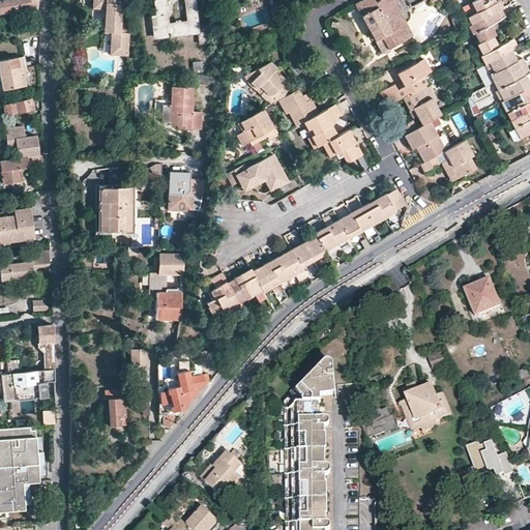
[(12,20),(29,17),(34,16),(35,25),(40,24),(39,9),(38,9),(38,0),(5,0),(0,1),(0,12),(11,10),(12,20)]
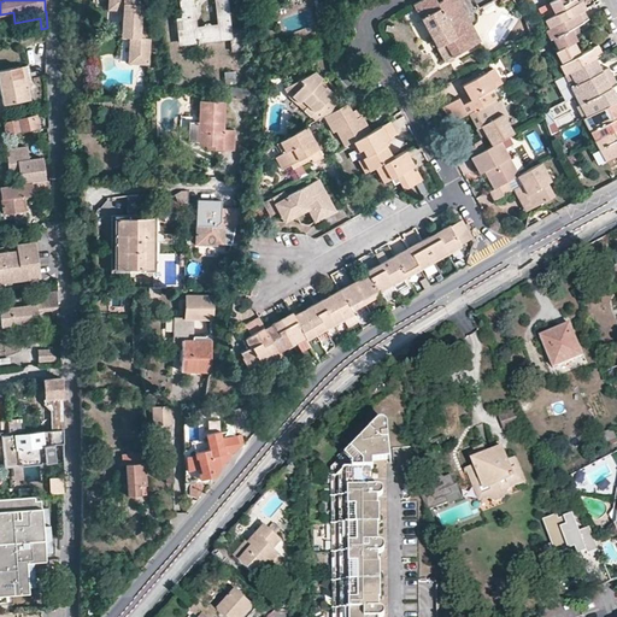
[(109,0),(109,10),(123,10),(122,25),(131,25),(130,37),(129,63),(148,64),(150,39),(145,37),(145,25),(141,24),(142,4),(140,4),(140,0),(109,0)]
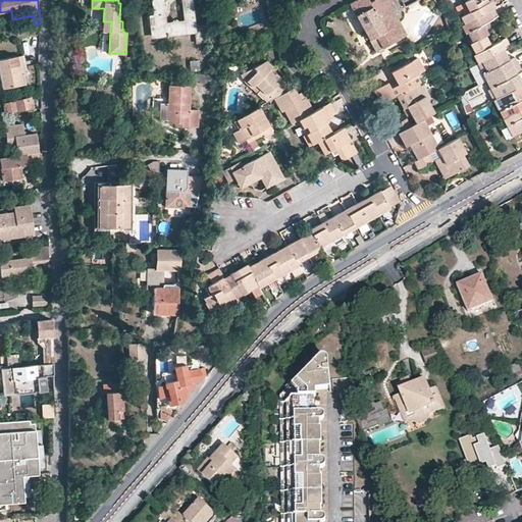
[(163,0),(152,0),(154,24),(152,25),(150,29),(150,31),(152,34),(154,34),(194,31),(195,41),(204,40),(202,21),(194,22),(191,0),(183,0),(185,18),(164,20),(164,11),(166,10),(166,2),(163,2),(163,0)]
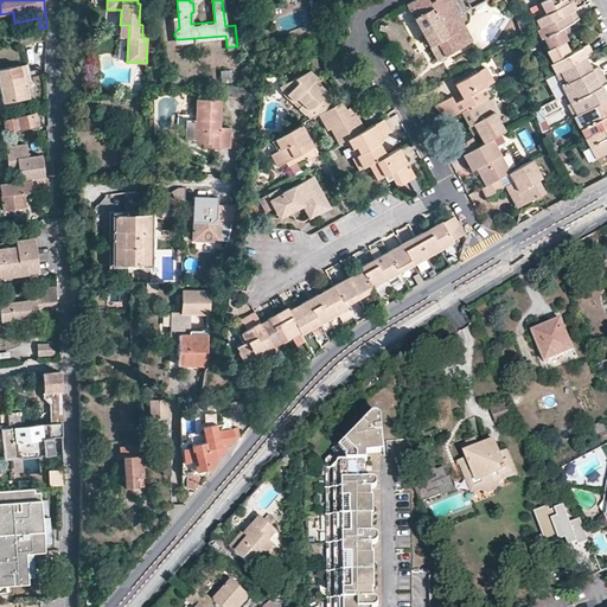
[(416,0),(408,5),(438,62),(473,43),(466,29),(449,37),(445,30),(461,20),(454,5),(449,7),(446,0),(416,0)]
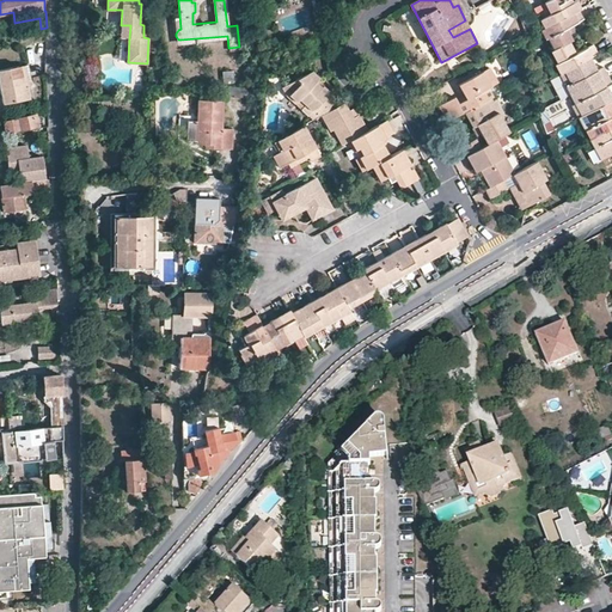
[(542,20),(546,29),(579,11),(582,10),(577,1),(574,4),(568,6),(565,2),(568,0),(551,0),(545,4),(551,16),(542,20)]
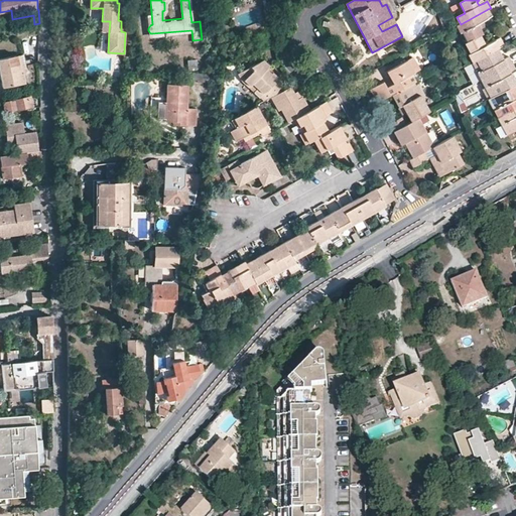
[(461,24),(457,26),(461,34),(463,33),(469,42),(480,36),(484,34),(480,28),(478,24),(481,23),(493,17),(488,9),(461,24)]
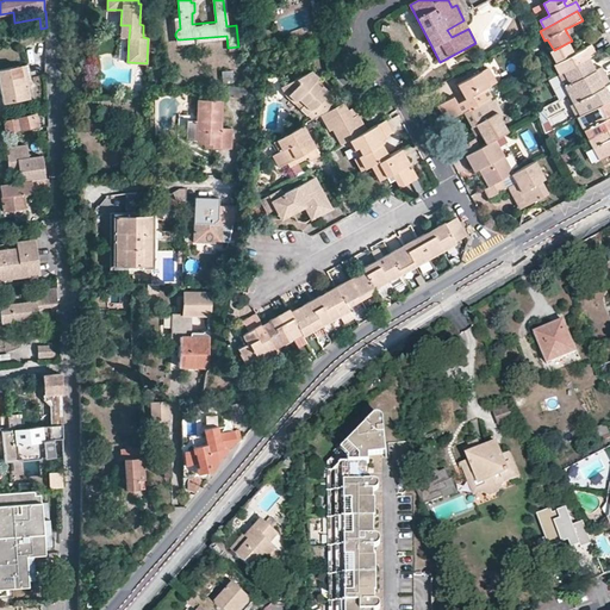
[(452,37),(468,29),(464,20),(447,30),(452,37)]
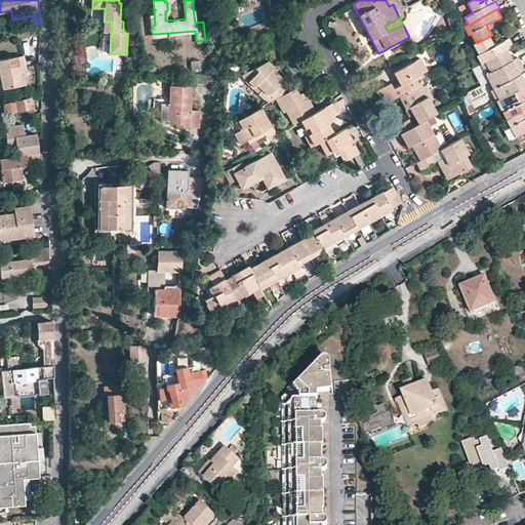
[(479,55),(475,56),(479,64),(507,49),(513,46),(510,39),(497,45),(494,47),(492,44),(488,37),(477,43),(473,45),(479,55)]
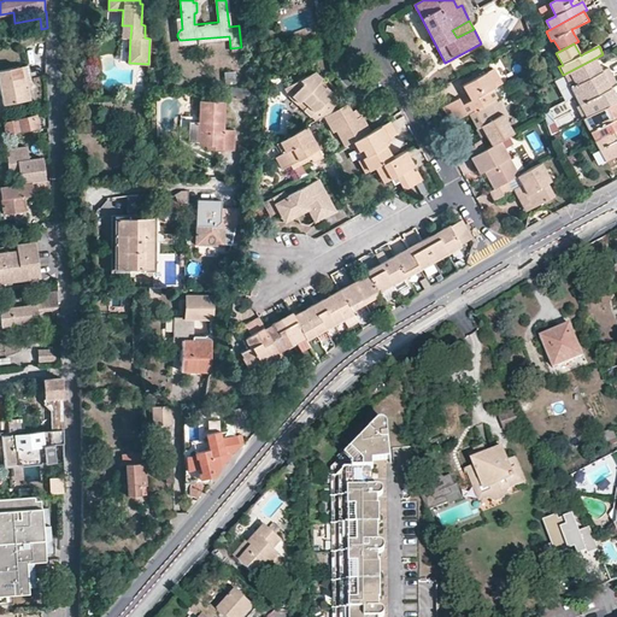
[(563,65),(556,53),(552,54),(558,66),(563,65)]
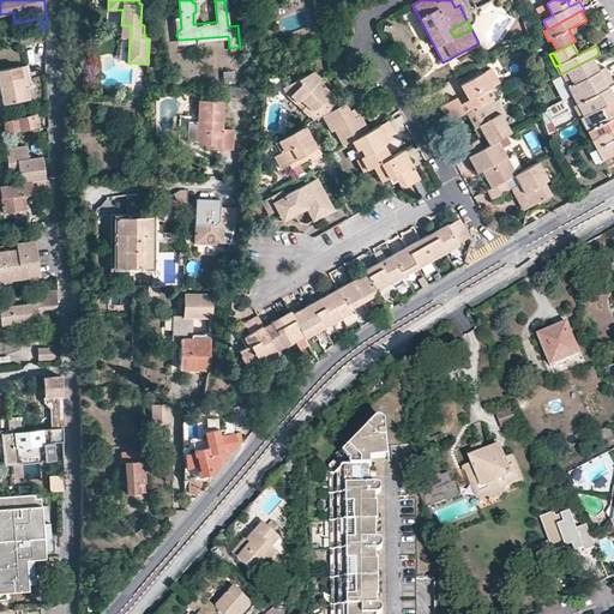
[(572,86),(577,95),(609,78),(603,67),(599,71),(595,72),(594,70),(596,67),(593,58),(560,74),(567,89),(572,86)]
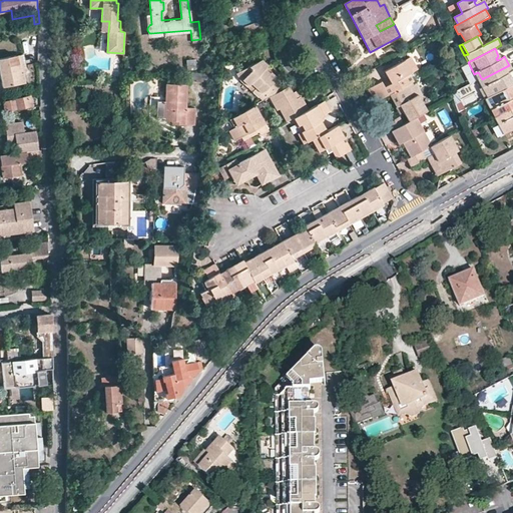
[(30,69),(27,53),(3,59),(8,86),(30,81),(28,70),(30,69)]
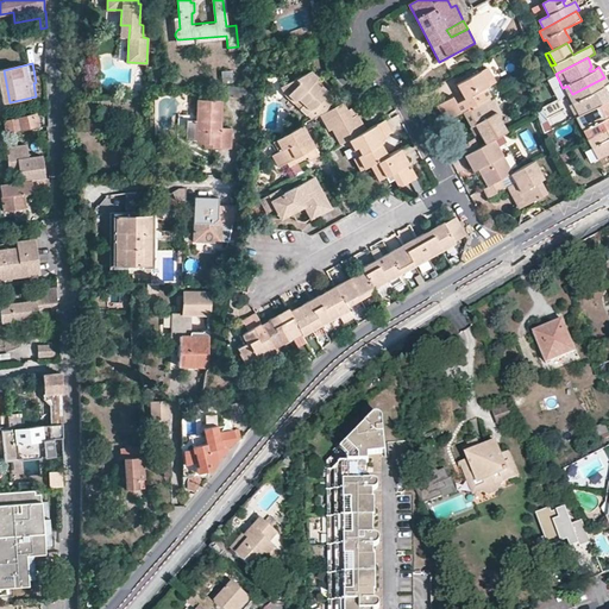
[(438,107),(447,123),(463,114),(485,101),(490,99),(493,98),(488,88),(497,83),(490,69),(458,87),(465,100),(457,105),(454,99),(438,107)]
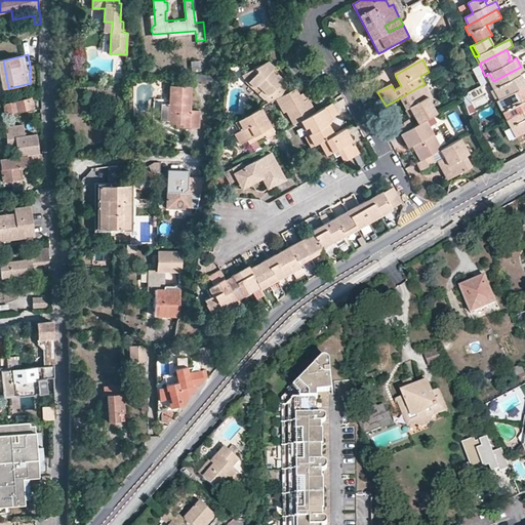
[(191,61),(192,75),(196,74),(200,74),(199,61),(191,61)]
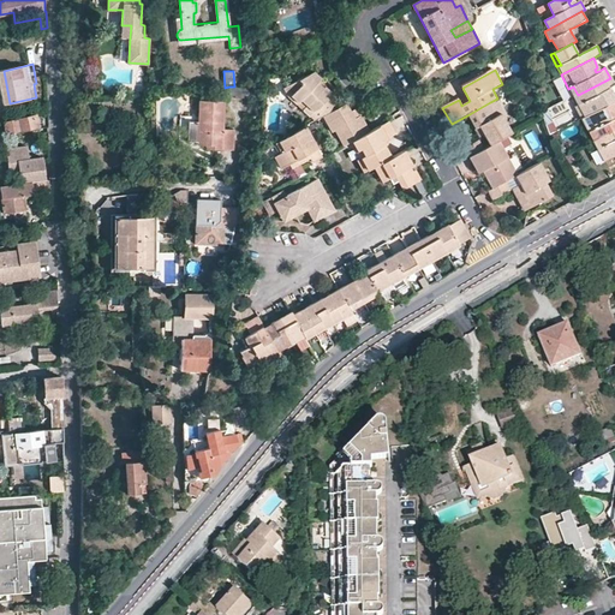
[(287,99),(315,120),(322,117),(339,107),(329,95),(330,93),(324,85),(323,88),(317,81),(318,81),(312,71),(282,89),(286,96),(287,99)]
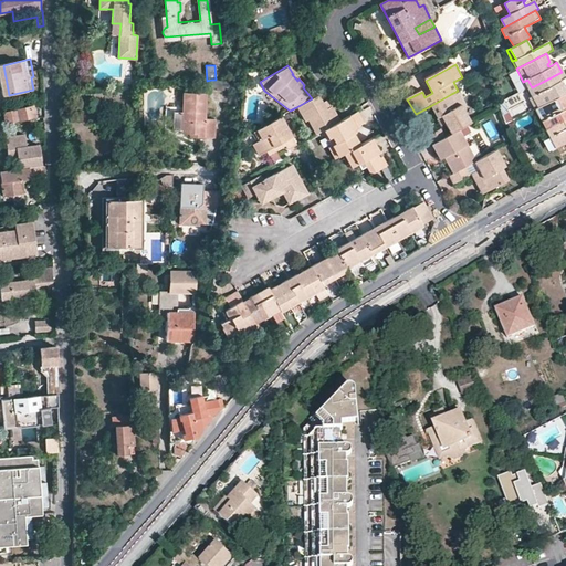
[(532,87),(535,94),(531,96),(537,108),(565,93),(565,91),(563,84),(561,85),(561,84),(556,86),(554,84),(558,82),(565,77),(562,72),(532,87)]
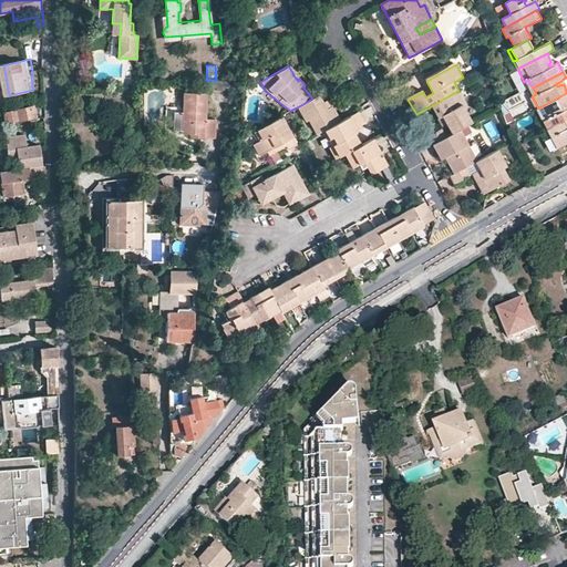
[(208,120),(209,93),(184,92),(184,102),(174,101),(173,120),(183,120),(183,132),(195,132),(195,136),(215,137),(216,120),(208,120)]
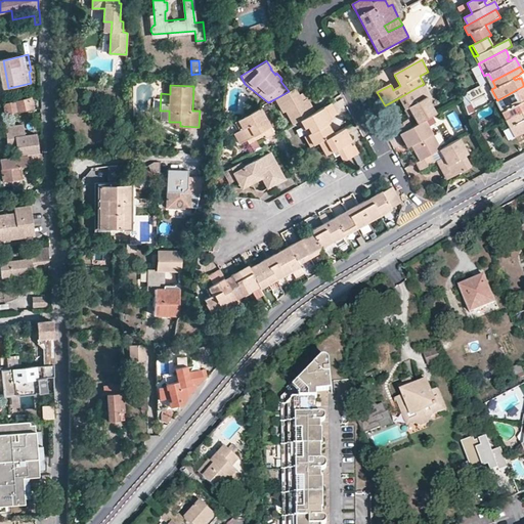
[(428,95),(422,85),(418,87),(424,97),(428,95)]
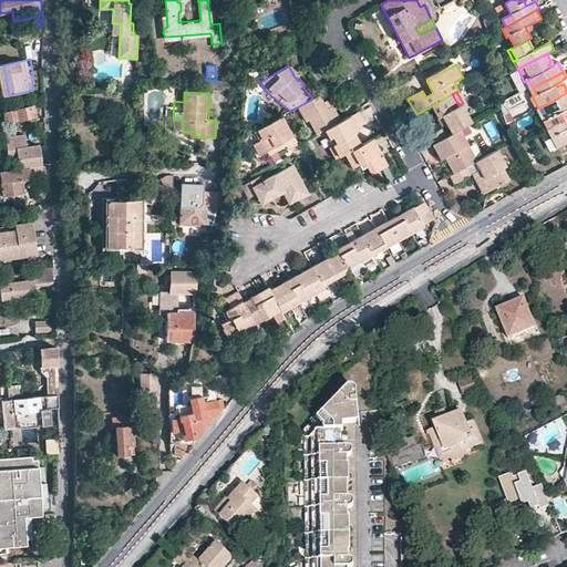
[(547,121),(550,127),(566,119),(566,107),(565,105),(566,104),(566,93),(538,109),(536,110),(543,123),(547,121)]
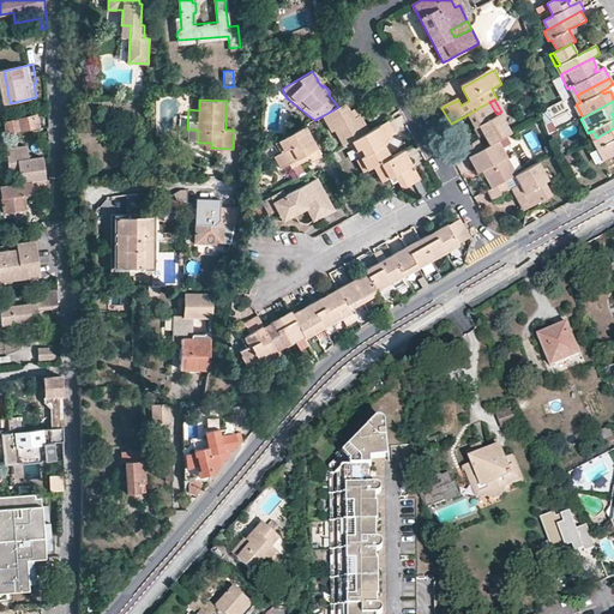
[(513,134),(501,112),(497,114),(489,102),(467,115),(474,128),(479,126),(485,136),(491,146),(499,142),(513,134)]
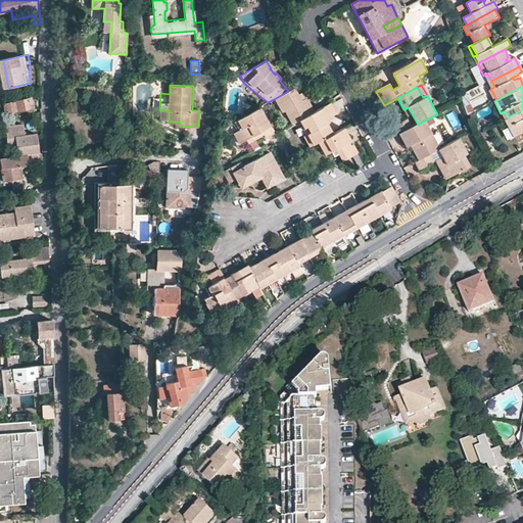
[(288,91),(274,99),(289,127),(298,122),(313,113),(305,98),(300,101),(297,95),(293,88),(288,91)]
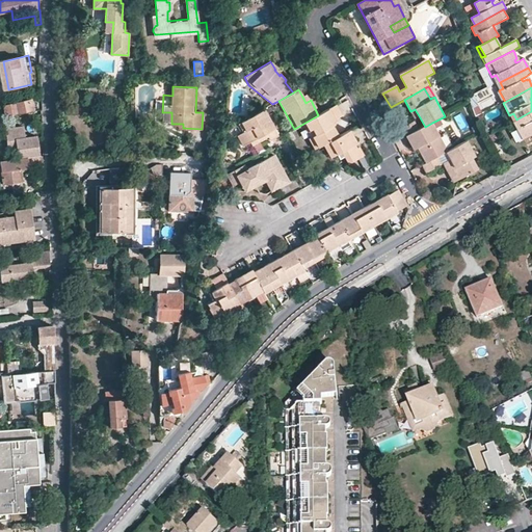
[(306,103),(311,100),(308,95),(302,97),(306,103)]
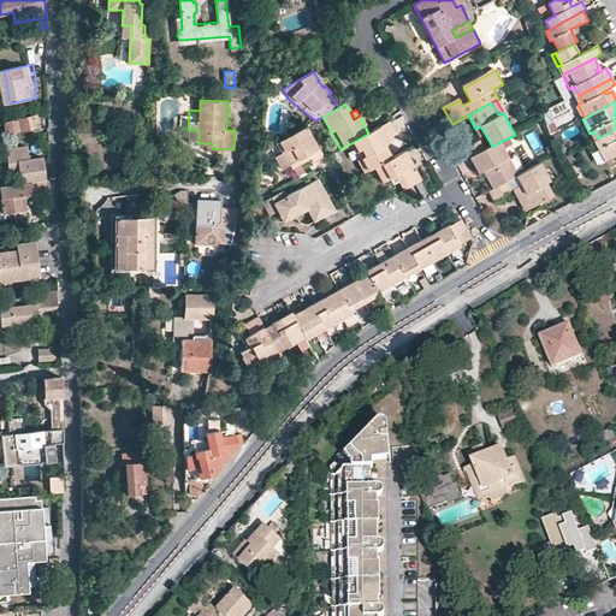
[(48,111),(23,117),(23,118),(5,122),(7,132),(39,125),(39,128),(48,126),(48,111)]
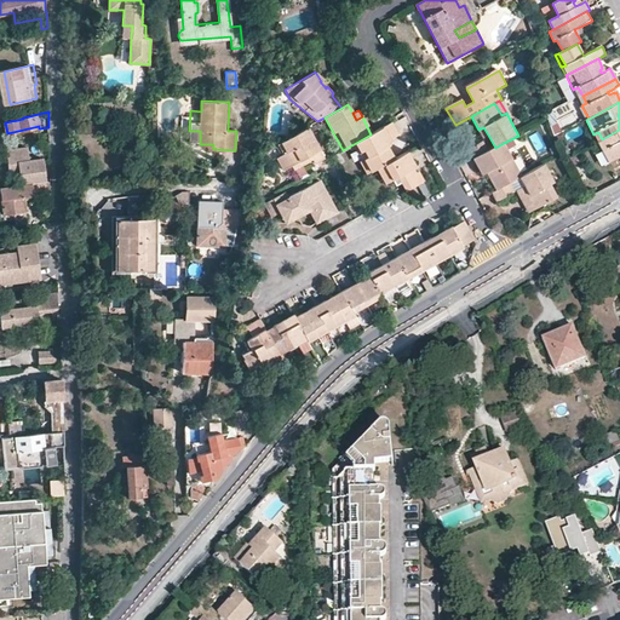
[(371,135),(354,144),(359,154),(361,151),(366,159),(366,158),(373,171),(375,170),(395,160),(388,148),(385,142),(389,141),(397,136),(390,124),(371,135)]
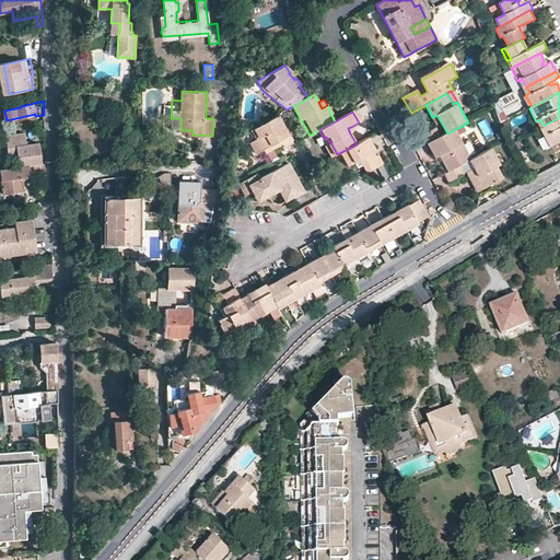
[(436,126),(442,124),(436,115),(432,117),(436,126)]
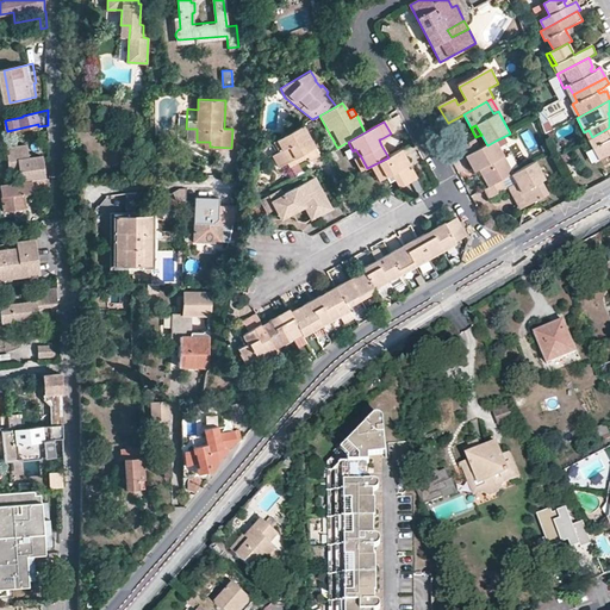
[(302,126),(274,141),(280,151),(271,157),(277,169),(286,165),(288,168),(306,159),(309,163),(318,157),(302,126)]
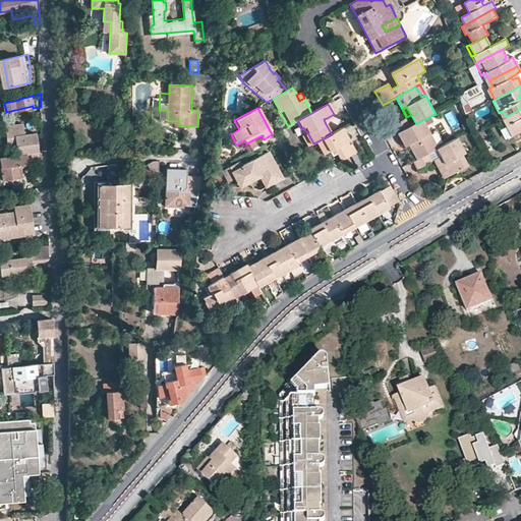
[(482,119),(487,112),(480,108),(475,115),(482,119)]
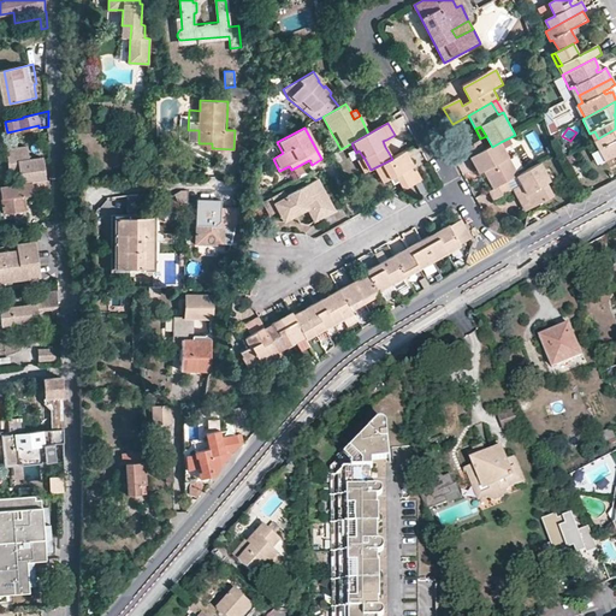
[(615,129),(598,138),(603,147),(598,149),(605,163),(615,157),(615,129)]
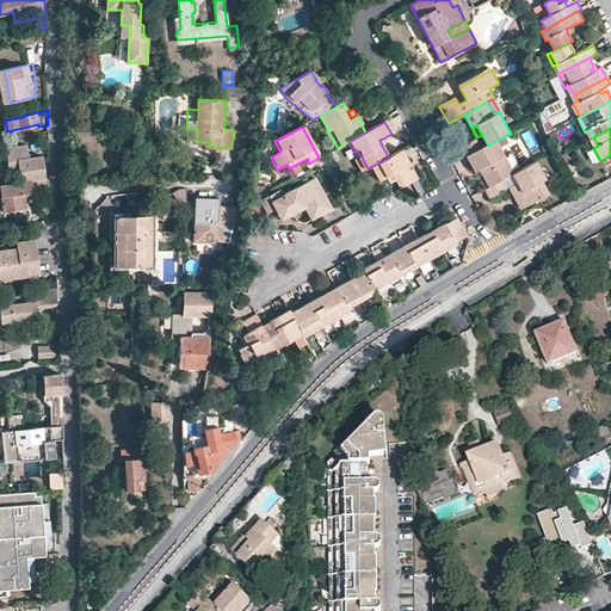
[(531,129),(522,134),(530,152),(539,147),(531,129)]
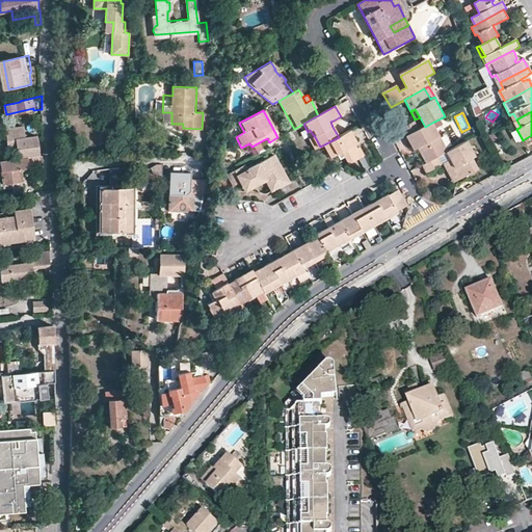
[(403,130),(407,137),(420,130),(416,123),(403,130)]
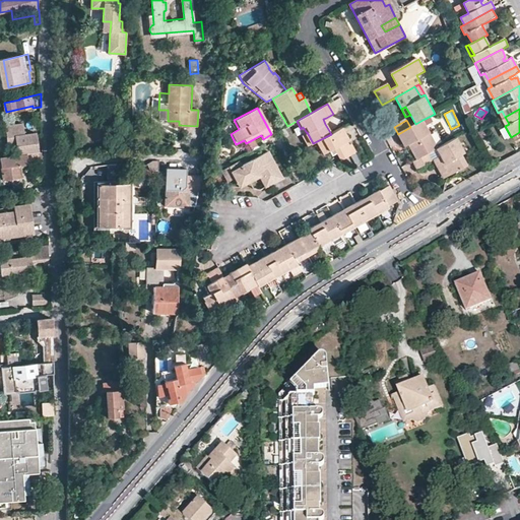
[(438,148),(423,120),(415,124),(410,127),(398,134),(405,147),(408,145),(416,160),(438,148)]
